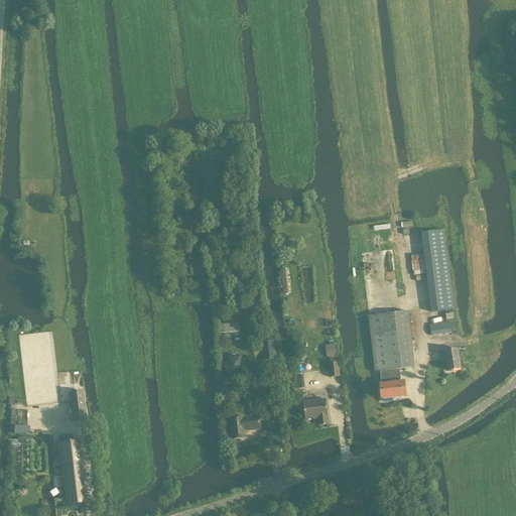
[(444,230),(421,233),(424,255),(426,274),(431,312),(454,309),(444,230)]
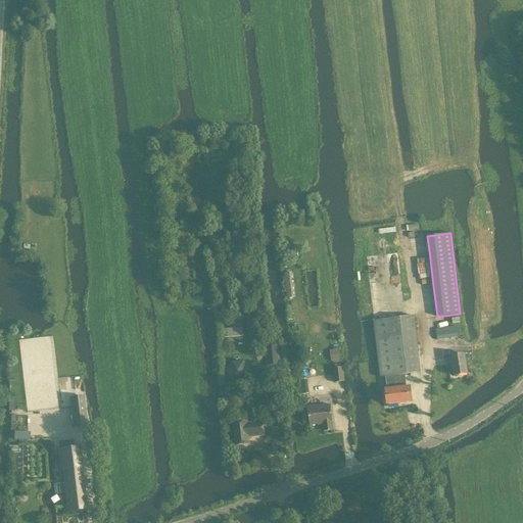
[(291,273),(284,274),(287,298),(293,298),(291,273)]
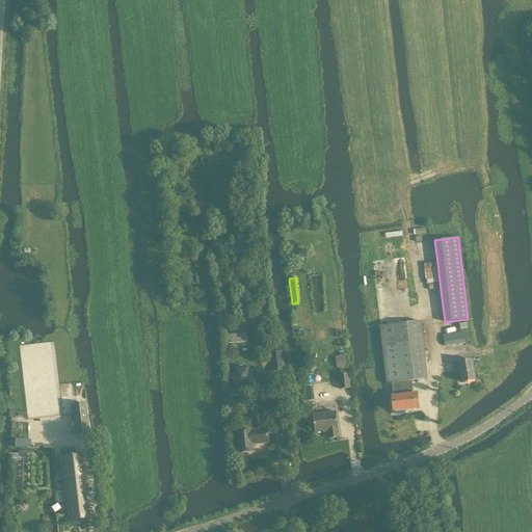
[(403,382),(411,381),(427,379),(421,321),(380,326),(388,383),(392,383),(403,382)]
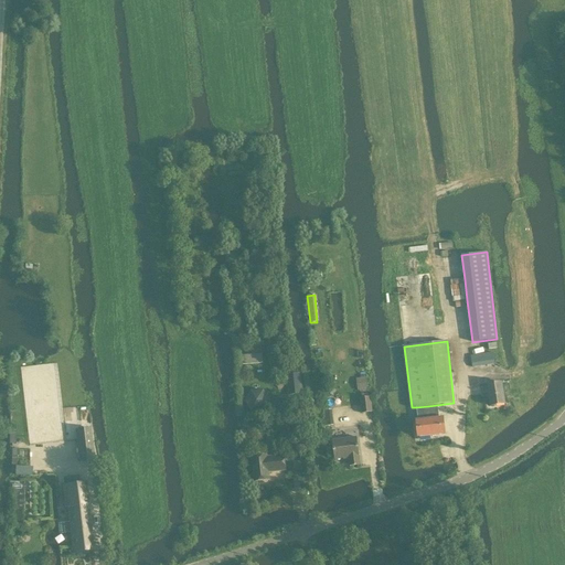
[(492,352),(470,356),(472,368),(494,364),(494,363),(492,352)]
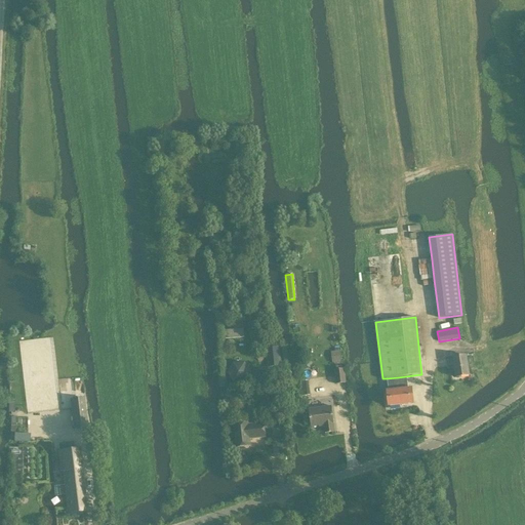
[(243,329),(225,330),(225,338),(243,337),(243,329)]
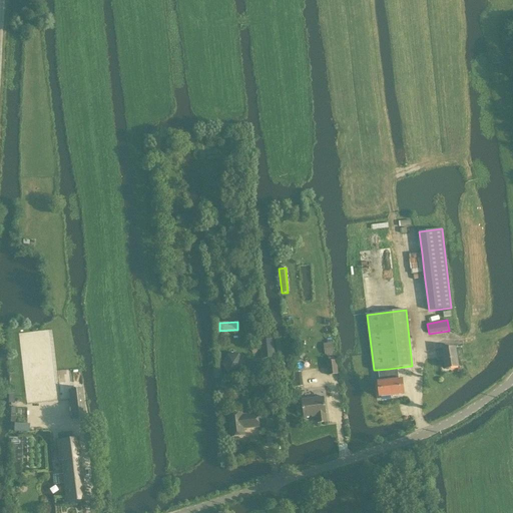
[(262,359),(276,358),(274,344),(273,339),(260,341),(262,359)]
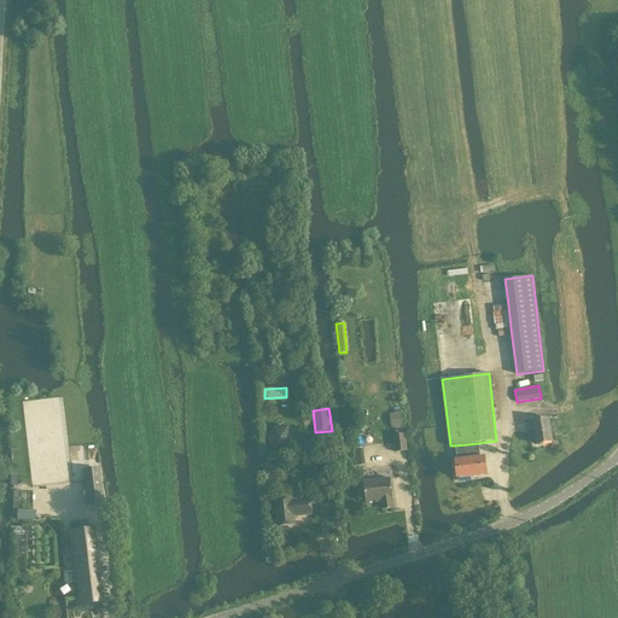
[(536,444),(553,442),(549,419),(532,421),(536,444)]
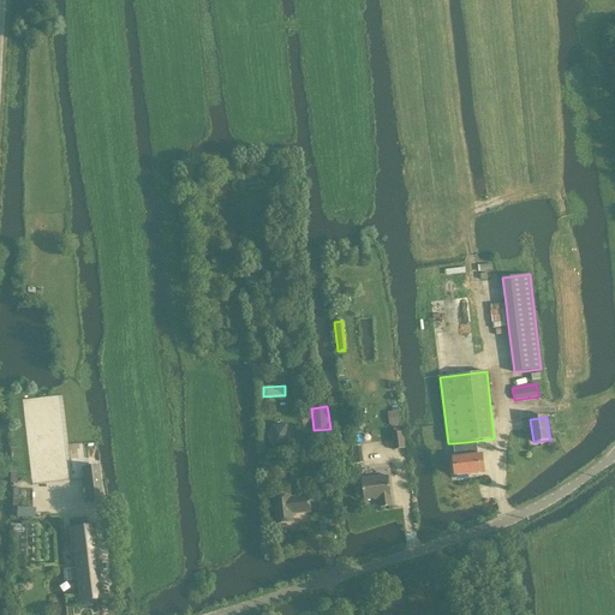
[(294,436),(286,424),(273,425),(266,437),(274,451),(288,449),(294,436)]
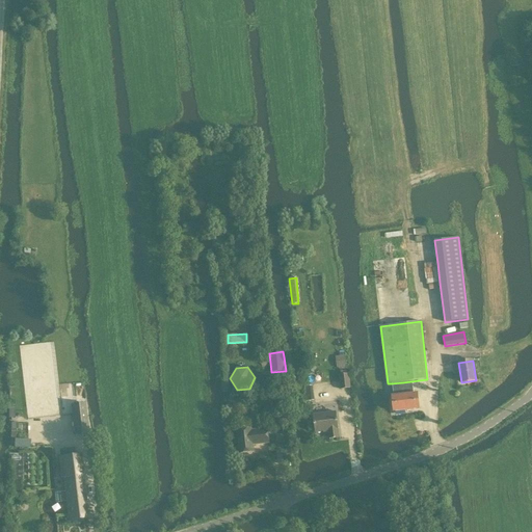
[(339,375),(341,390),(351,389),(349,374),(339,375)]
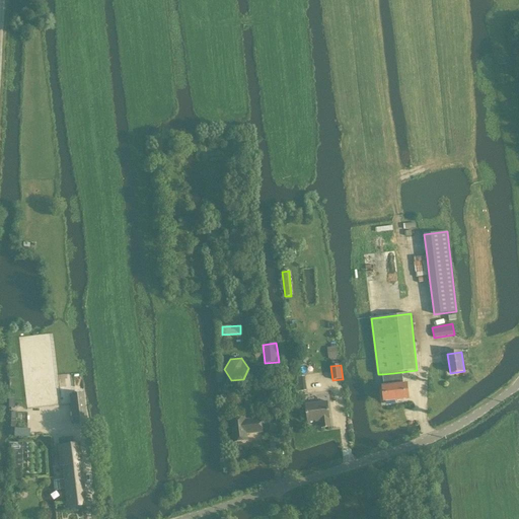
[(393,373),(396,400),(409,398),(406,383),(402,384),(401,372),(393,373)]
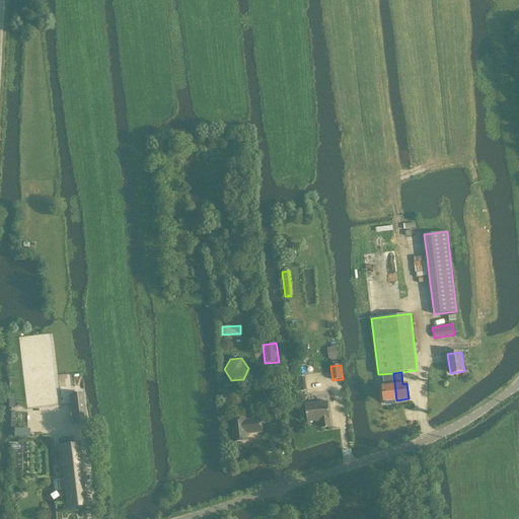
[(384,401),(396,400),(393,373),(382,374),(384,386),(382,386),(384,401)]
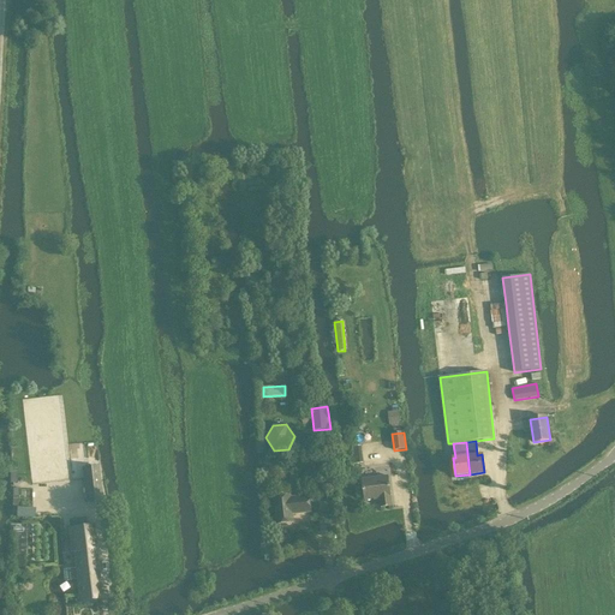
[(91,479),(83,479),(85,503),(101,501),(97,466),(90,467),(91,479)]
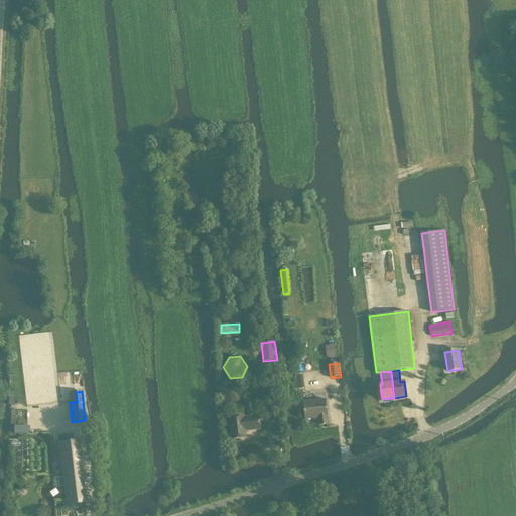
[(319,425),(329,424),(328,416),(326,399),(303,402),(305,419),(318,417),(319,425)]
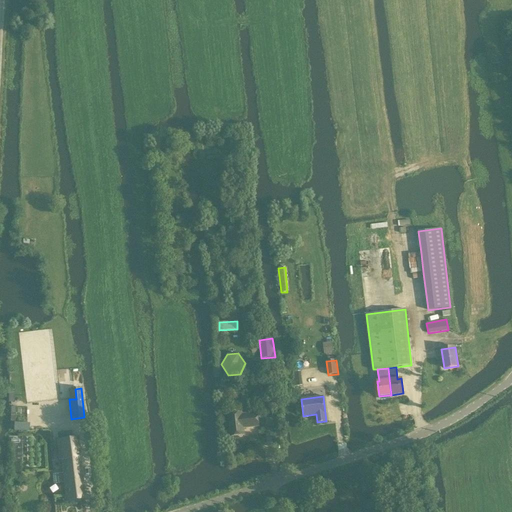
[(244,428),(259,426),(258,412),(243,414),(243,412),(228,413),(230,435),(245,434),(244,428)]
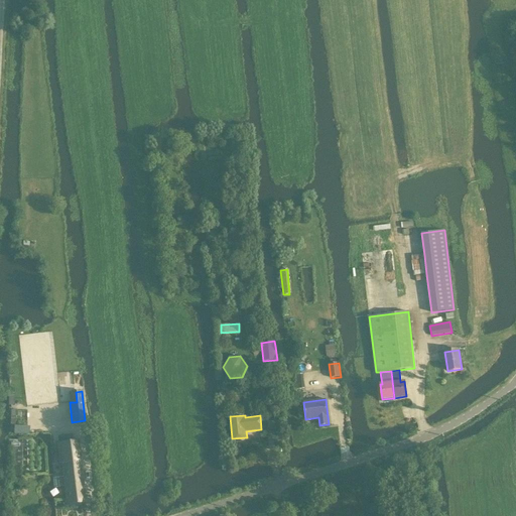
[(54,508),(74,506),(67,446),(66,445),(61,445),(60,438),(48,439),(49,447),(45,447),(48,468),(50,468),(52,484),(42,485),(43,491),(52,490),(54,508)]
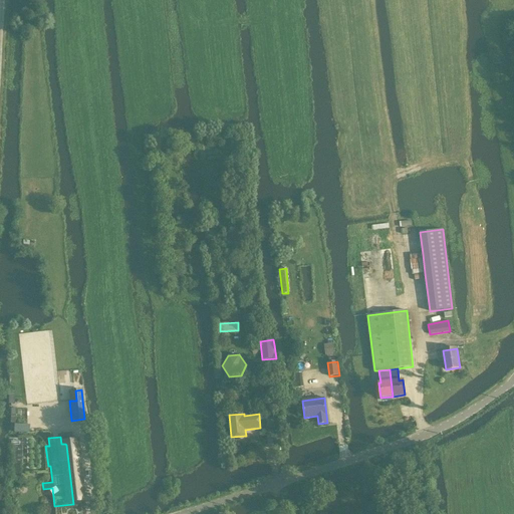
[(20,476),(20,447),(19,447),(19,439),(10,439),(10,447),(11,447),(11,476),(20,476)]
